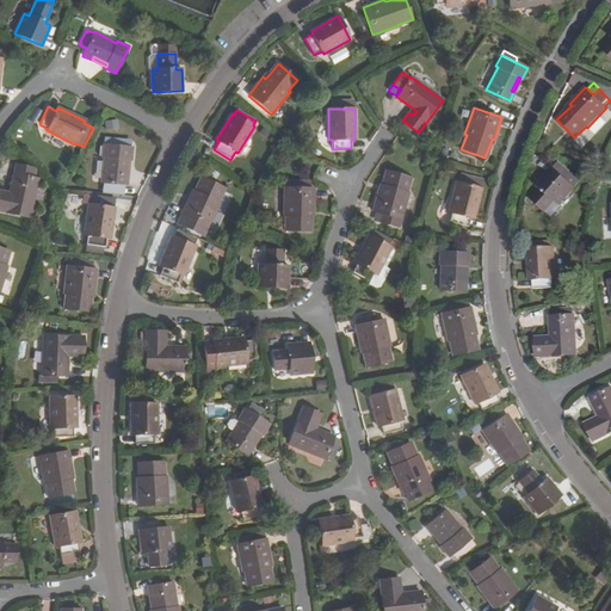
[(102,181),(127,184),(128,174),(124,174),(127,159),(129,159),(131,159),(133,147),(131,147),(122,146),(122,139),(104,136),(102,156),(104,156),(102,181)]
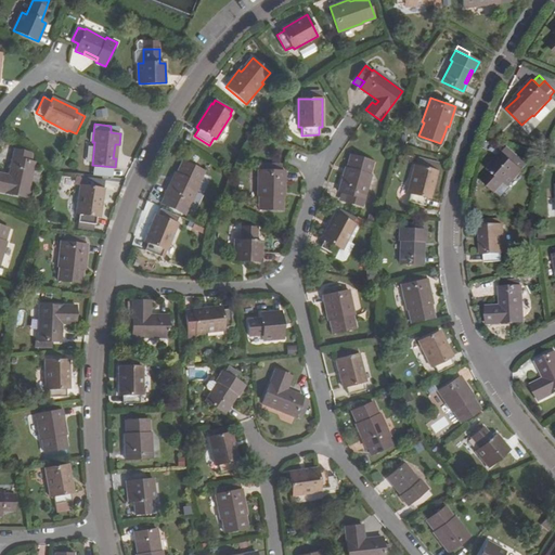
[(511,149),(505,155),(519,168),(525,163),(511,149)]
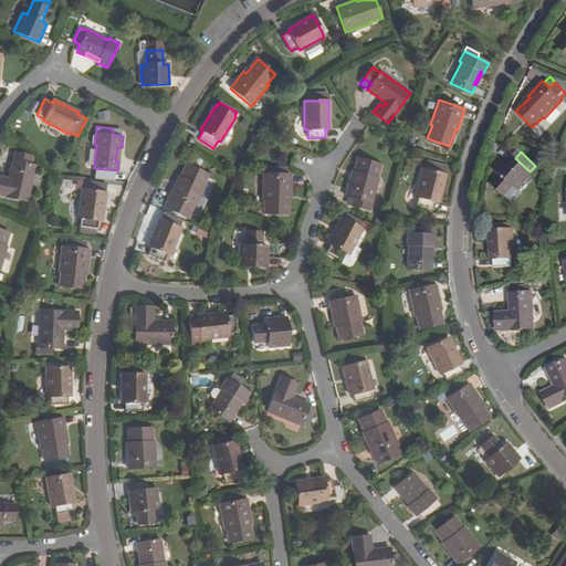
[(16,153),(9,179),(8,184),(3,182),(4,178),(0,177),(0,196),(27,201),(34,166),(30,165),(32,156),(16,153)]
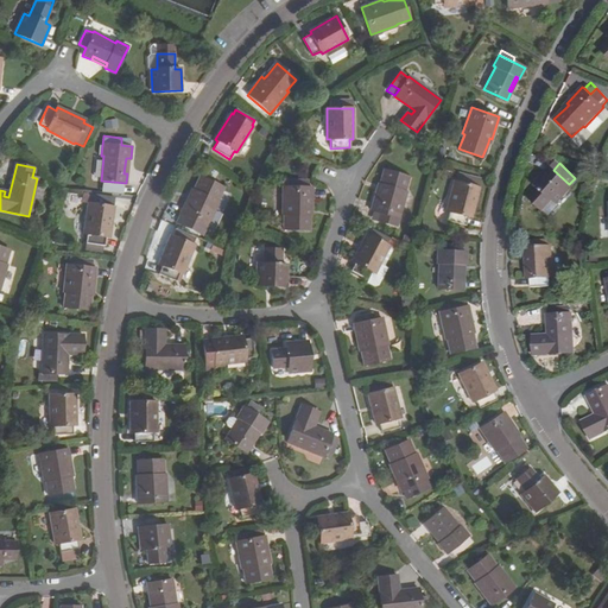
[(557,203),(572,188),(569,184),(553,170),(550,168),(534,183),(539,188),(529,198),(542,211),(552,200),(557,203)]
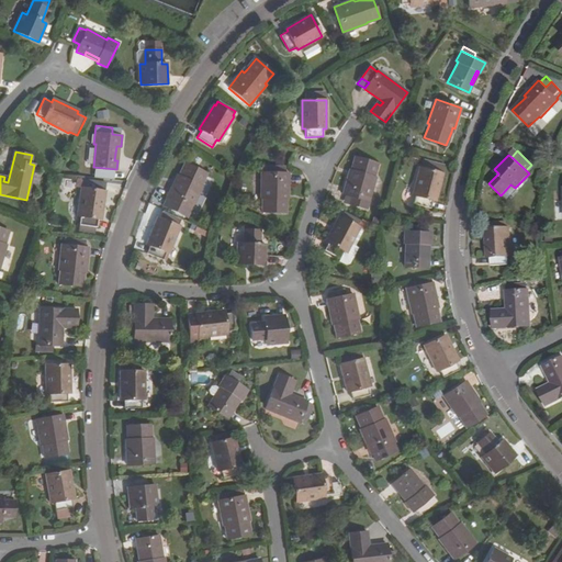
[(348,173),(343,194),(345,195),(349,197),(347,203),(367,209),(375,177),(373,177),(378,164),(356,157),(351,170),(350,173),(348,173)]
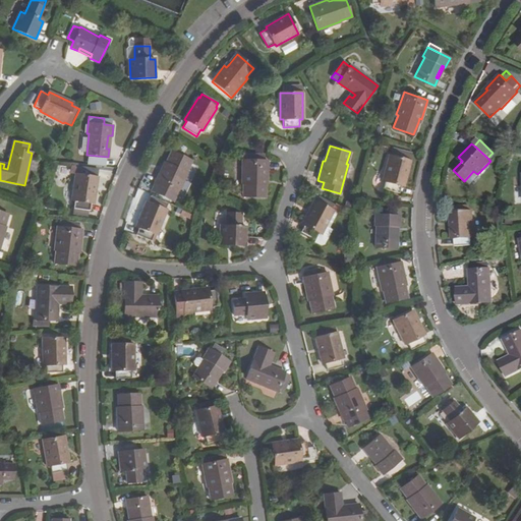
[(409,160),(411,153),(395,149),(394,156),(389,155),(383,180),(385,181),(383,188),(399,193),(401,185),(403,186),(410,161),(409,160)]
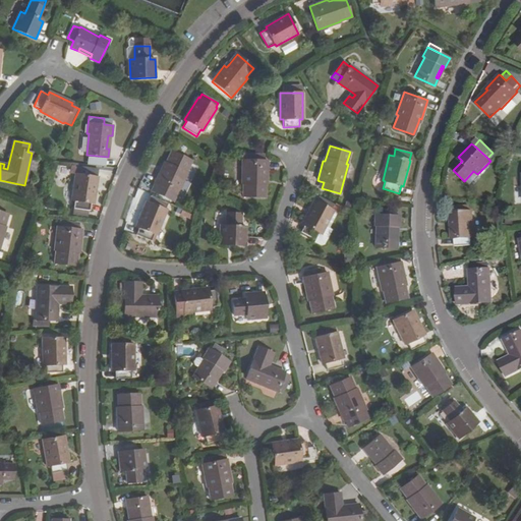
[(191,161),(172,152),(167,163),(165,166),(163,165),(151,190),(174,201),(187,173),(185,172),(191,161)]
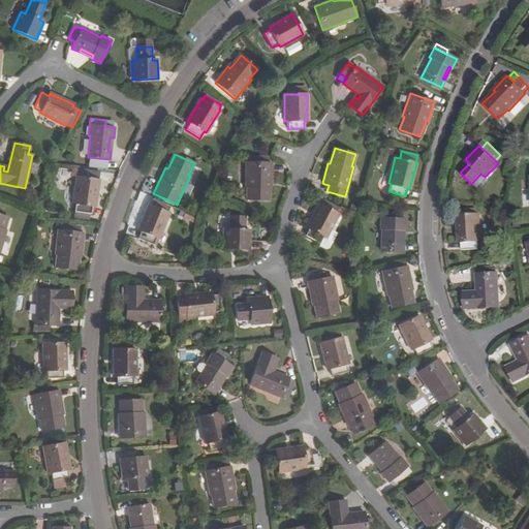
[(247,199),(269,199),(269,187),(269,183),(271,183),(272,162),(271,162),(266,162),(266,156),(247,156),(247,162),(246,162),(245,186),(247,186),(247,199)]
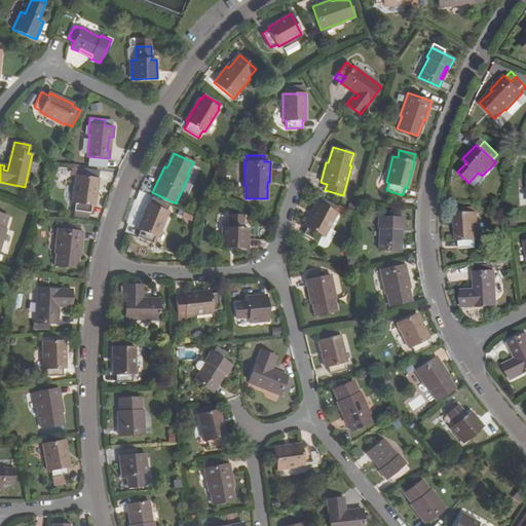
[(77,176),(76,176),(72,202),(75,202),(73,211),(74,211),(89,213),(90,213),(91,205),(94,205),(98,180),(99,171),(78,167),(77,176)]
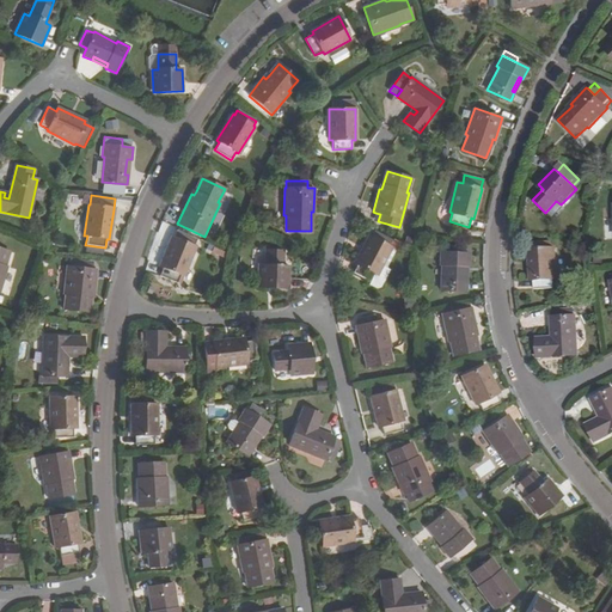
[(194,248),(197,239),(176,231),(172,238),(171,238),(159,267),(163,268),(159,276),(177,283),(181,275),(183,276),(195,248),(194,248)]
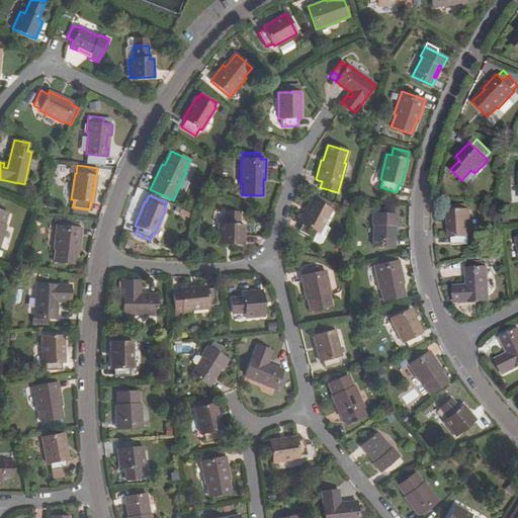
[(317,195),(314,200),(312,199),(299,223),(303,224),(298,231),(313,239),(317,231),(319,233),(332,209),(329,208),(332,204),(317,195)]
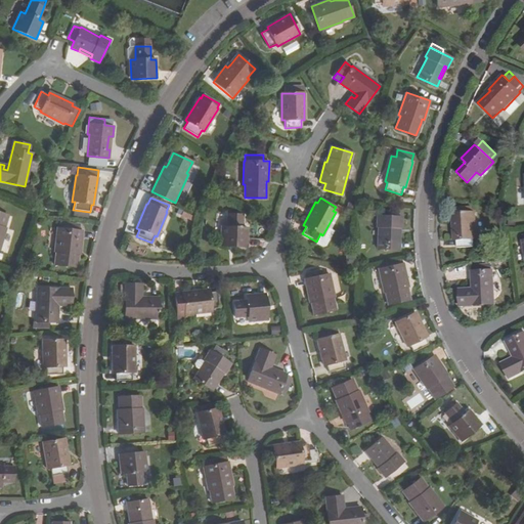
[(344,211),(336,207),(333,211),(336,212),(322,235),(320,233),(316,242),(315,244),(322,248),(322,249),(325,248),(325,247),(334,231),(330,230),(339,214),(342,216),(344,211)]
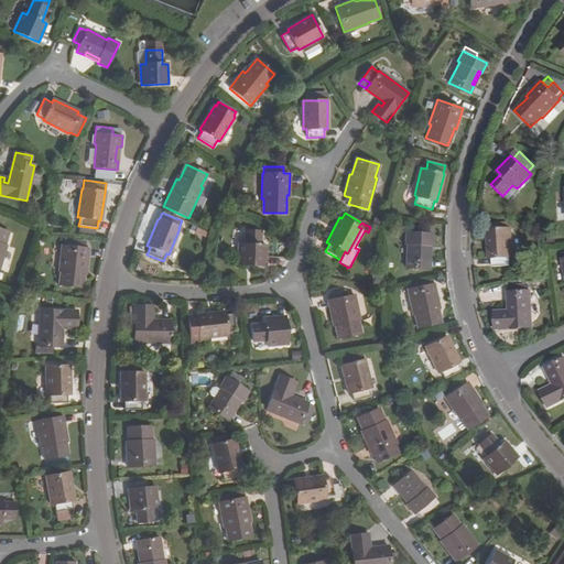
[(512,257),(511,229),(509,229),(503,229),(503,223),(489,223),(490,230),(487,230),(489,259),(491,258),(492,267),(510,266),(510,258),(512,257)]
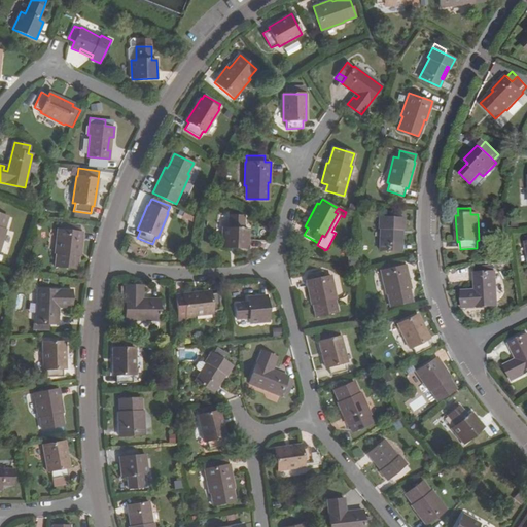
[(90,213),(74,211),(73,217),(89,220),(90,213)]
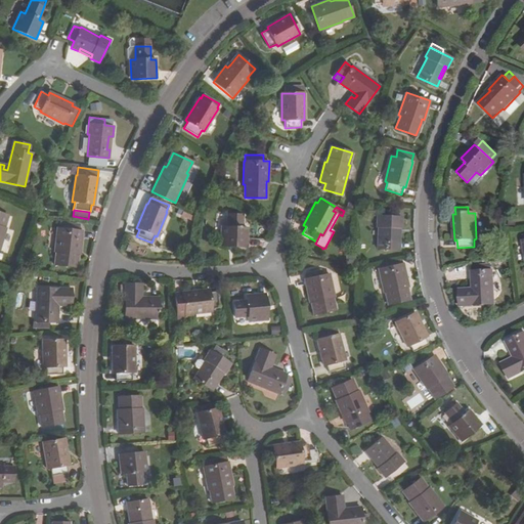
[(227,214),(226,227),(222,226),(221,246),(247,247),(247,228),(242,227),(243,214),(227,214)]
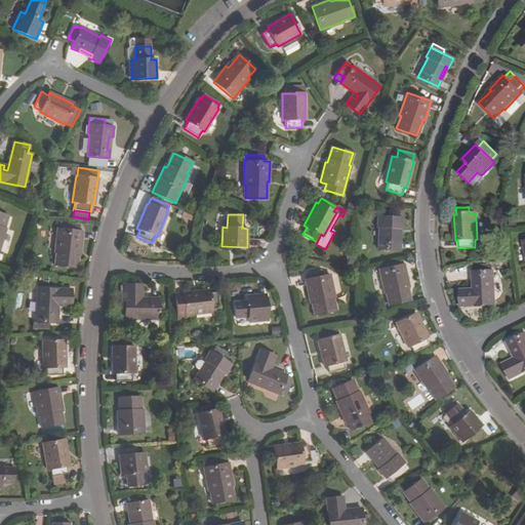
[(377,248),(400,249),(400,242),(397,242),(398,228),(401,228),(402,228),(403,217),(377,216),(376,228),(379,228),(377,248)]
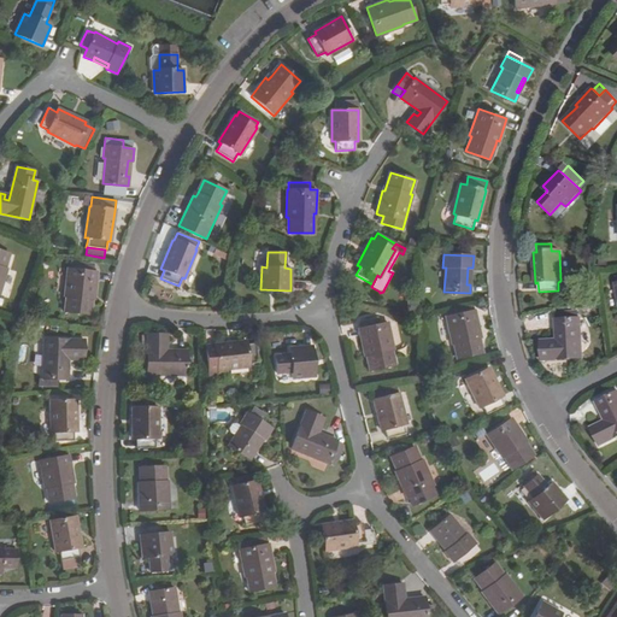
[(69,259),(68,268),(92,271),(93,262),(69,259)]
